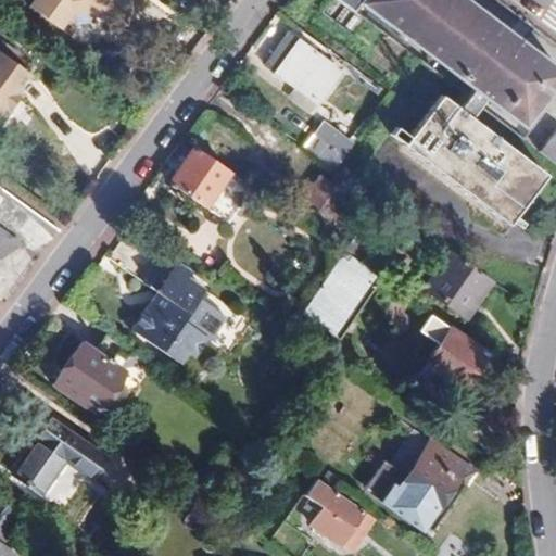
[(123,0),(23,0),(22,2),(55,26),(67,12),(70,14),(84,12),(87,9),(104,21),(108,17),(126,14),(123,0)]
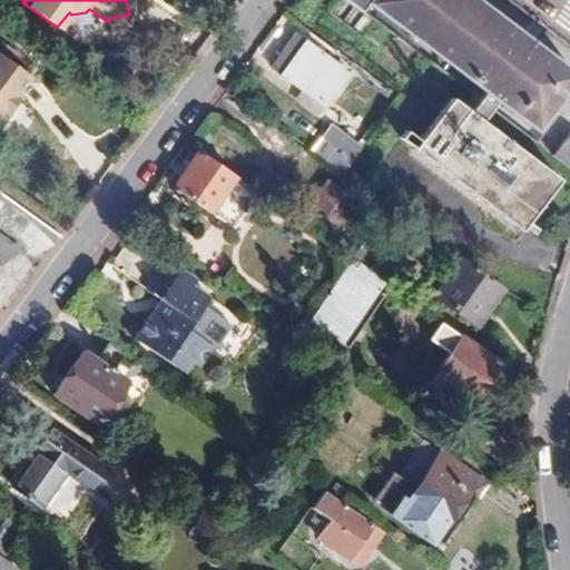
[(402,136),(526,226),(563,175),(483,119),(500,96),(540,125),(569,81),(569,62),(483,0),(349,0),(362,9),(369,0),(483,84),(470,107),(454,95),(423,138),(409,128),(402,136)]
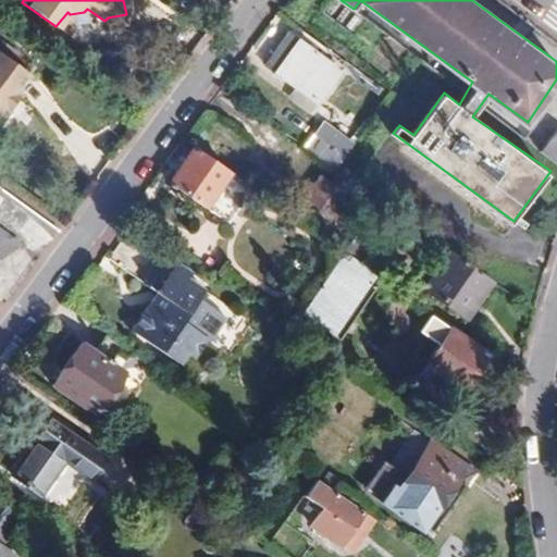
[(339,72),(300,41),(275,74),(314,104),(339,72)]
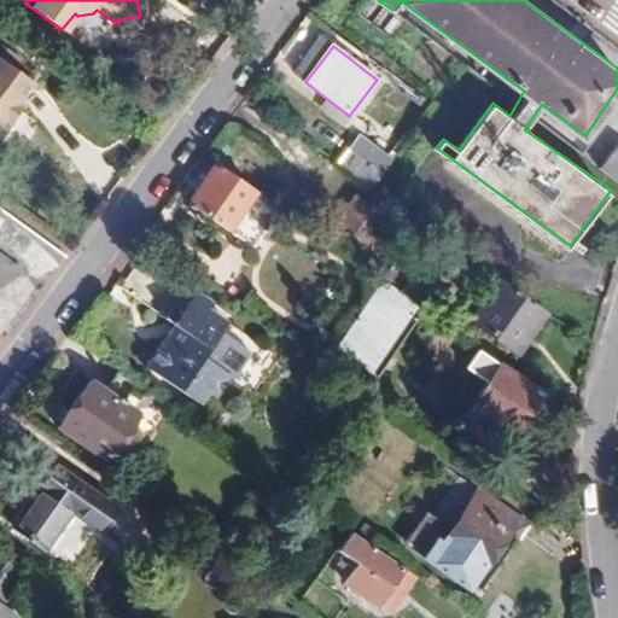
[(23,77),(0,59),(0,116),(15,98),(11,94),(23,77)]
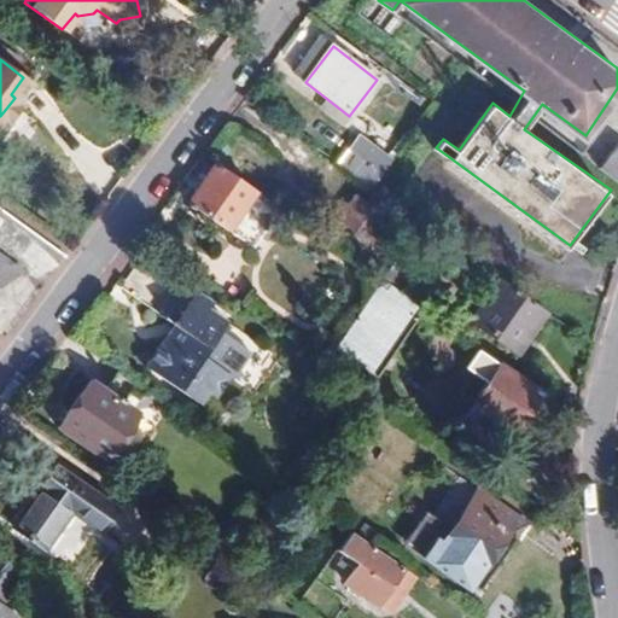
[(385,153),(349,127),(328,153),(365,180),(385,153)]
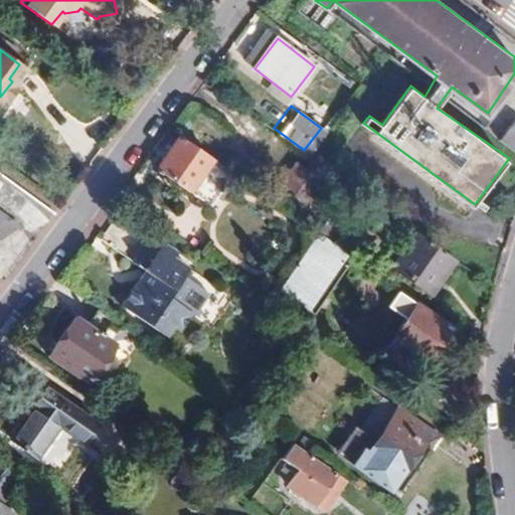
[(514,146),(514,119),(502,137),(514,146)]
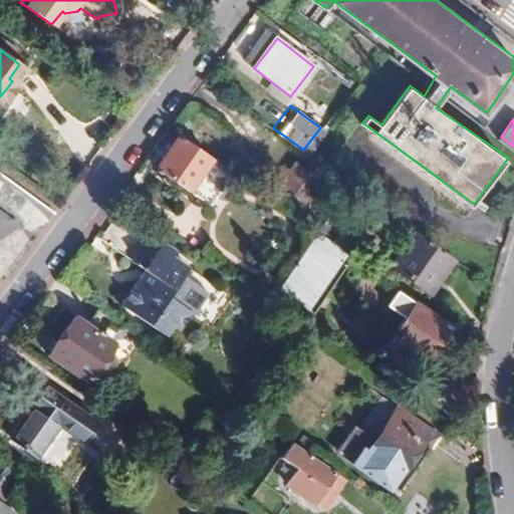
[(234,175),(197,149),(181,138),(159,170),(211,208),(234,175)]
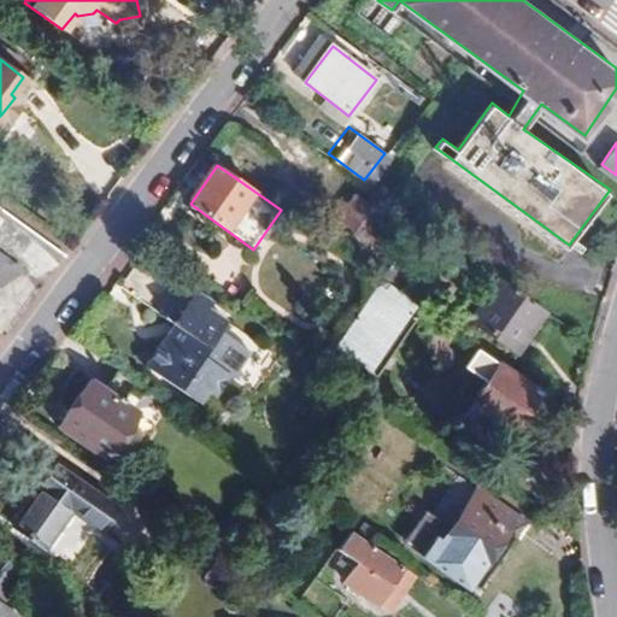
[(385,210),(354,188),(328,223),(358,246),(385,210)]
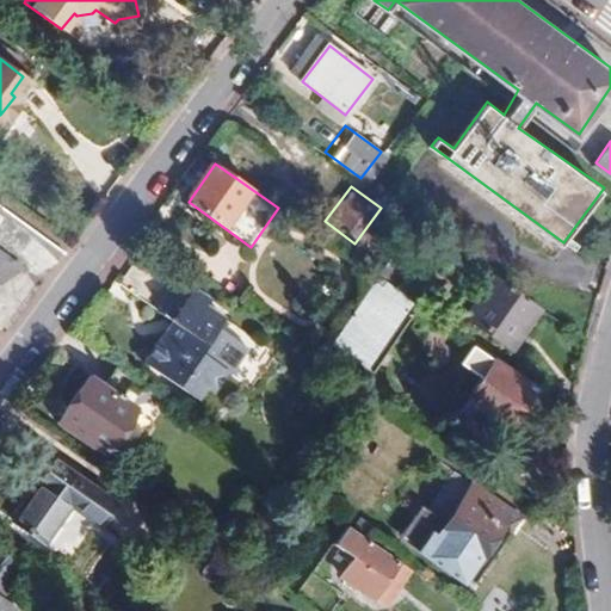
[(399,229),(382,218),(368,241),(384,251),(399,229)]
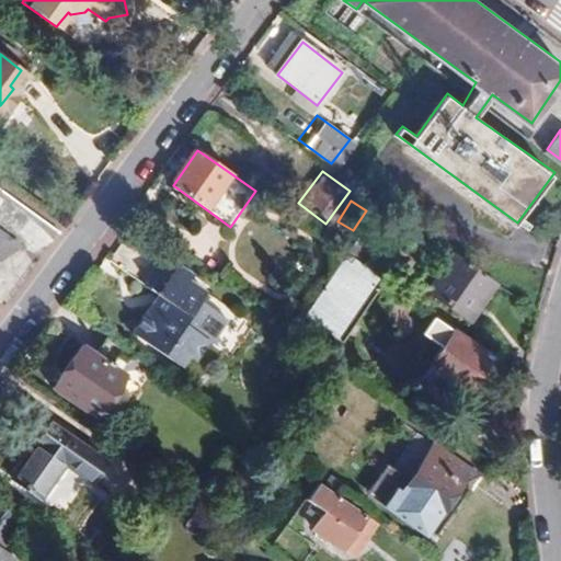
[(370,242),(382,221),(368,212),(355,232),(370,242)]
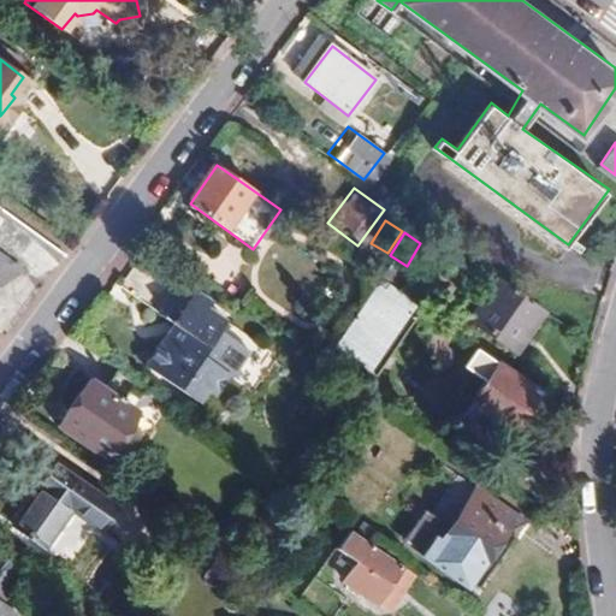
[(0,289),(16,268),(0,256),(0,289)]
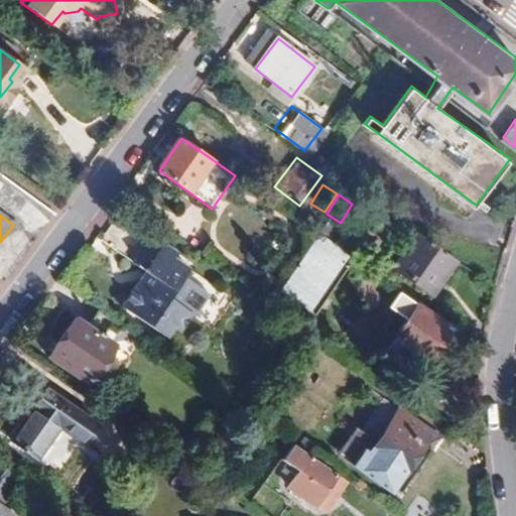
[(426,292),(450,259),(413,231),(389,264),(426,292)]
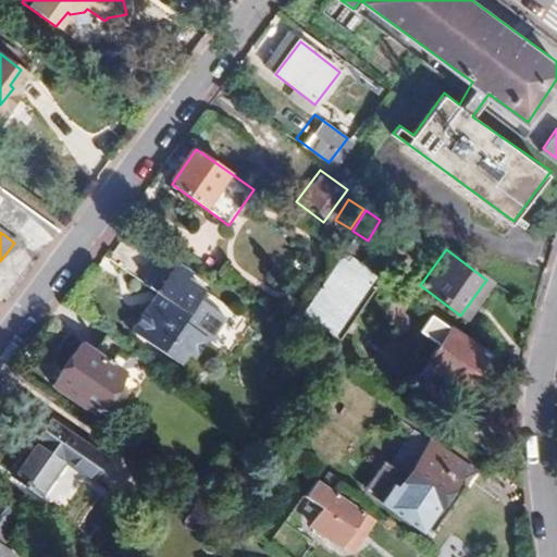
[(127,333),(175,368),(183,357),(188,360),(202,342),(205,344),(222,320),(196,300),(202,292),(186,280),(189,275),(162,256),(140,285),(155,295),(158,298),(148,311),(145,309),(127,333)]
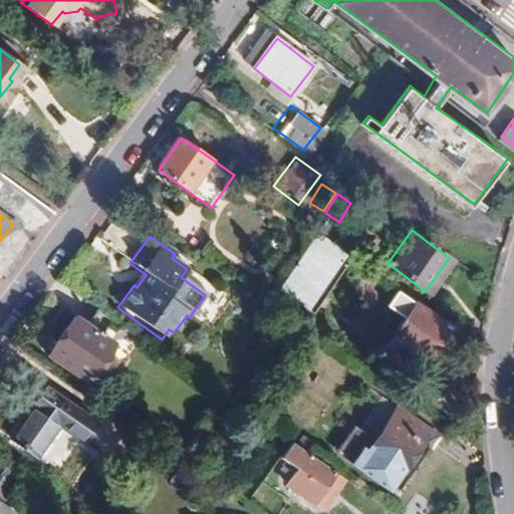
[(308,314),(342,268),(308,243),(273,291),(308,314)]
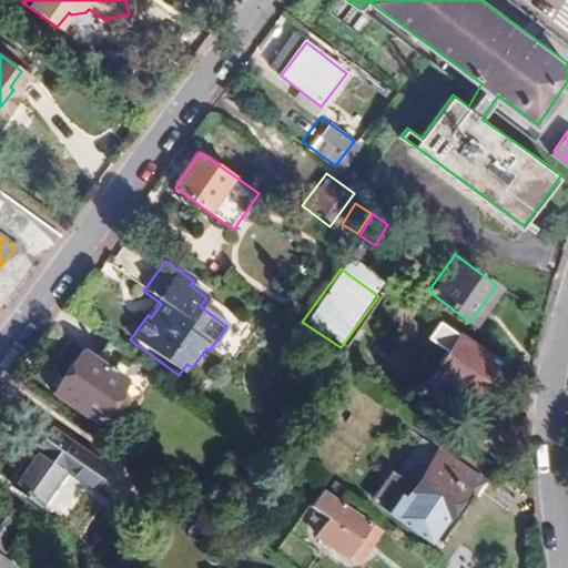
[(151,317),(161,304),(158,301),(148,315),(151,317)]
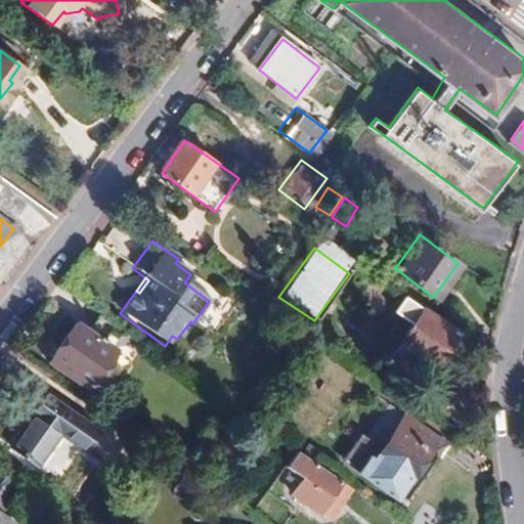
[(453,335),(419,309),(395,344),(429,368),(453,335)]
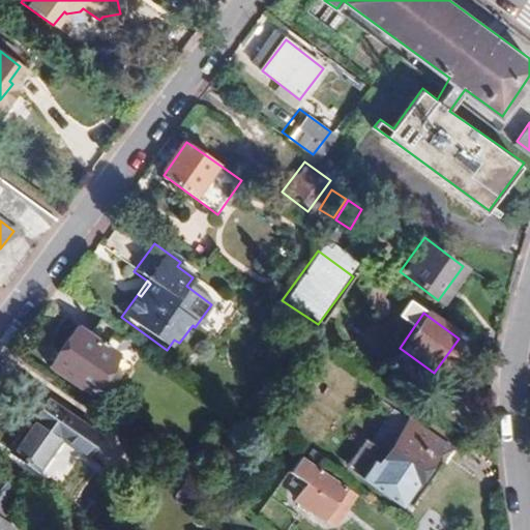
[(98,378),(114,355),(131,367),(144,349),(100,319),(88,339),(76,329),(47,371),(85,396),(98,378)]
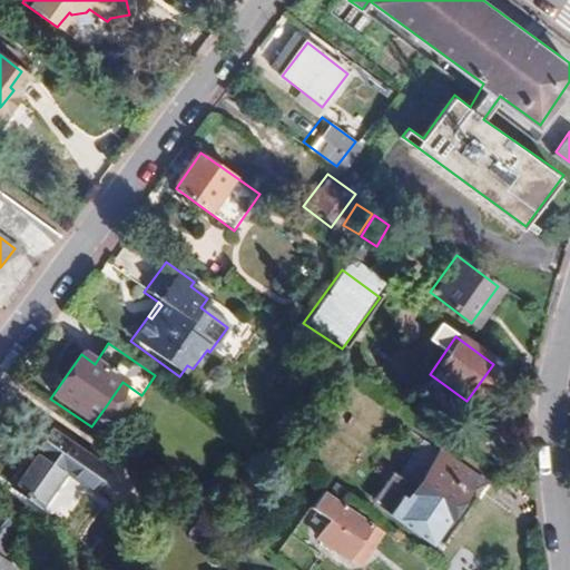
[(124,420),(141,395),(123,382),(106,406),(124,420)]
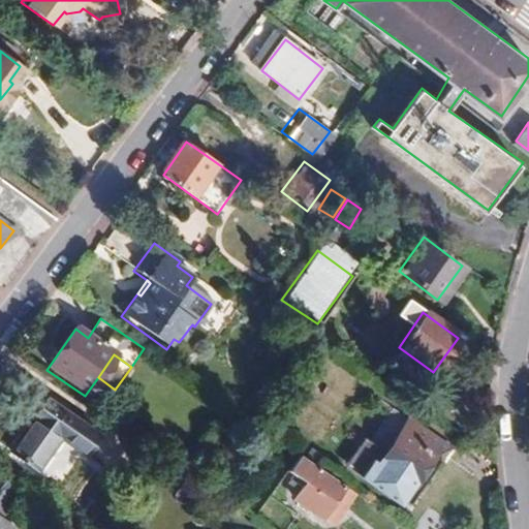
[(323,449),(385,493),(427,434),(371,395),(348,429),(341,425),(323,449)]
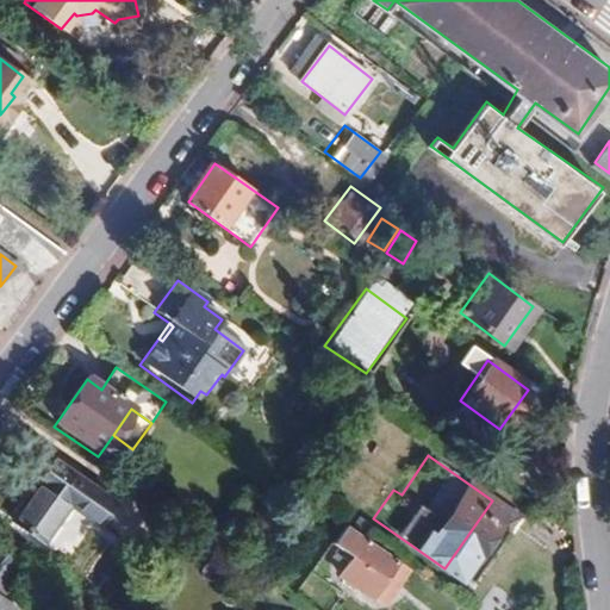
[(114,527),(129,505),(69,464),(27,522),(61,545),(87,506),(114,527)]
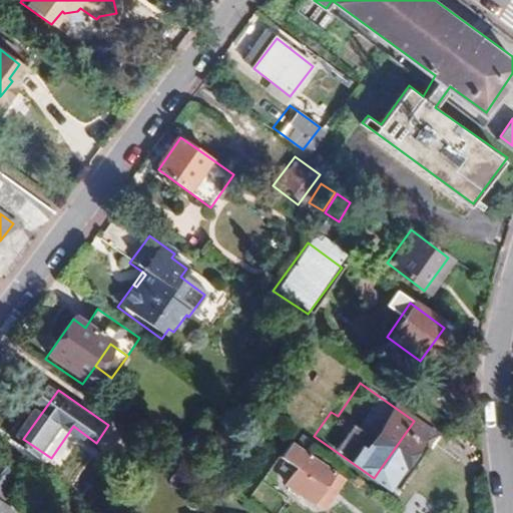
[(311,510),(335,475),(288,442),(276,459),(287,467),(284,472),(292,478),(283,490),(311,510)]
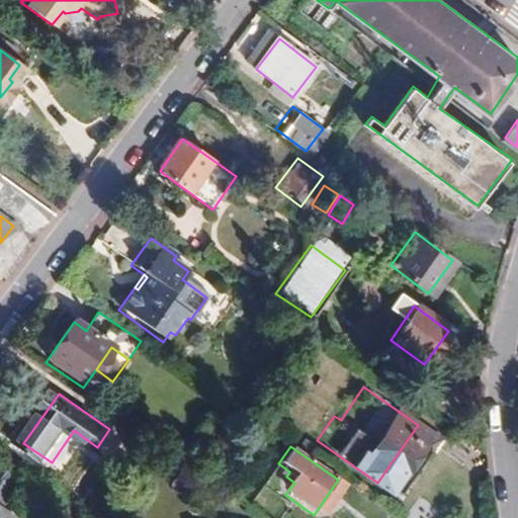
[(0,507),(2,509),(20,484),(0,467),(0,507)]
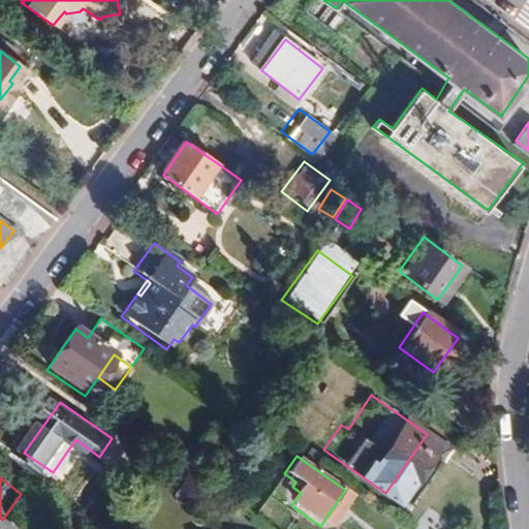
[(324,528),(329,528),(352,495),(345,490),(320,526),(324,528)]
